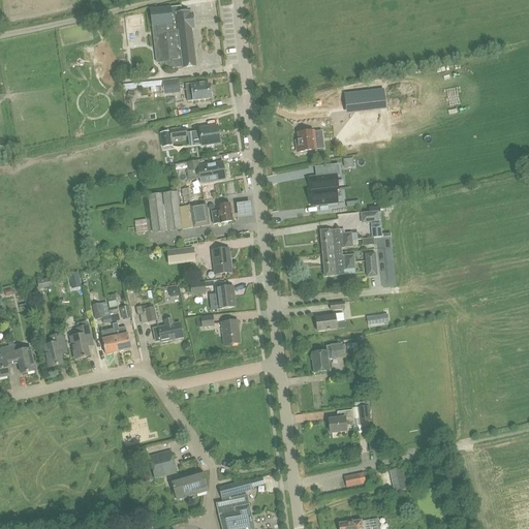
[(196,66),(192,30),(194,30),(192,13),(190,13),(190,12),(181,13),(181,7),(170,8),(170,7),(151,9),(153,27),(157,63),(166,62),(166,69),(183,67),(183,68),(196,66)]
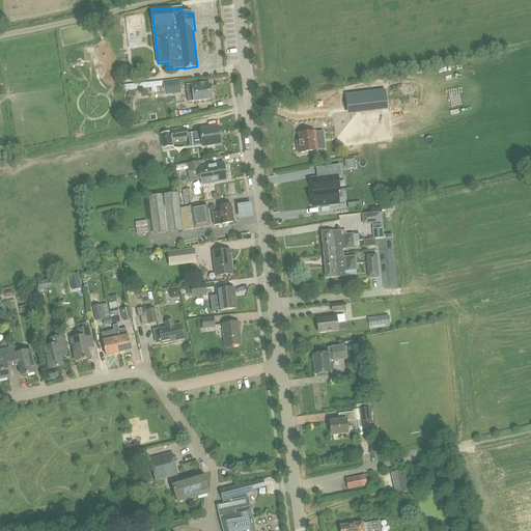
[(127,44),(130,56),(142,53),(136,23),(133,24),(132,18),(121,20),(123,29),(124,29),(128,44),(127,44)]
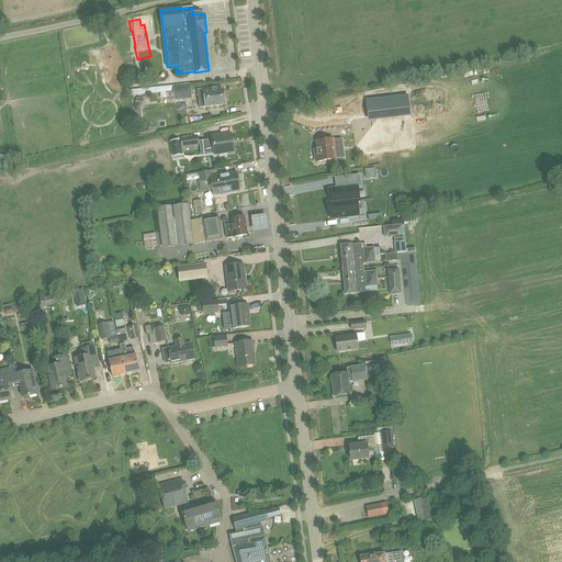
[(173,97),(173,98),(191,96),(190,85),(188,85),(172,87),(173,92),(173,97)]
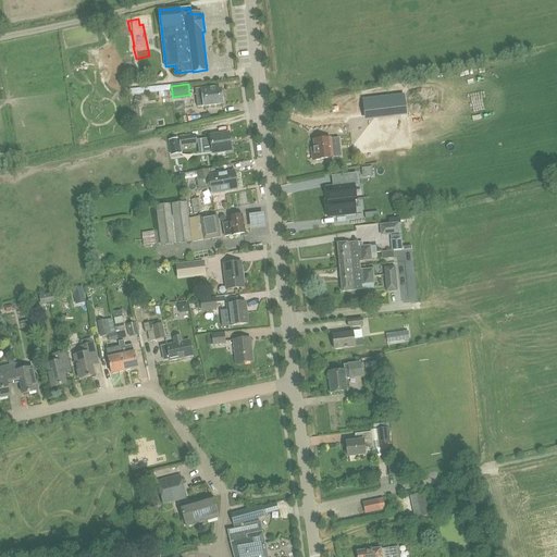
[(195,89),(197,108),(203,107),(222,104),(221,89),(217,90),(217,87),(201,89),(195,89)]
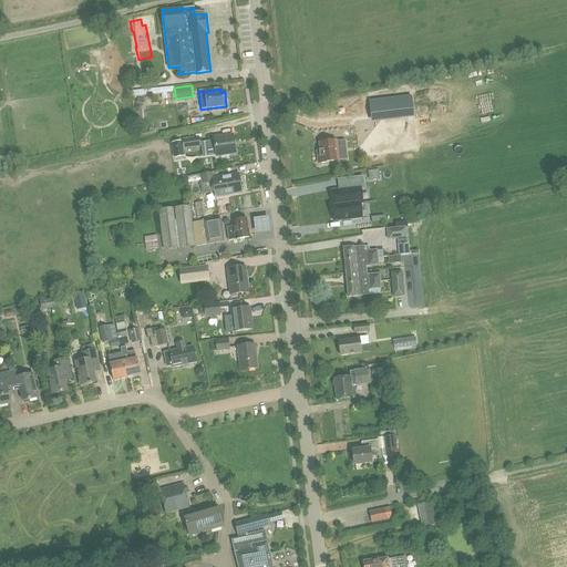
[(402,98),(388,100),(391,122),(403,120),(415,119),(412,96),(402,98)]
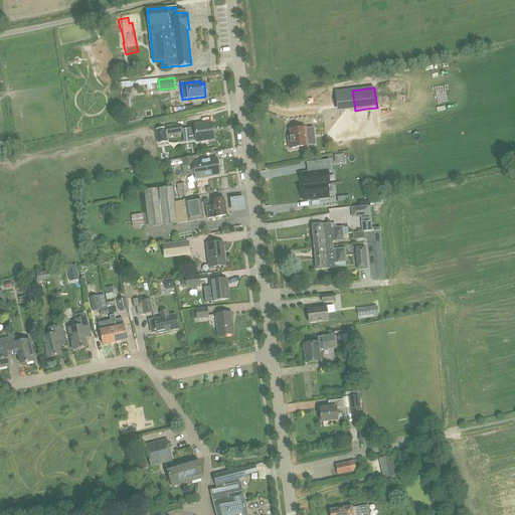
[(340,102),(340,93),(329,94),(329,103),(340,102)]
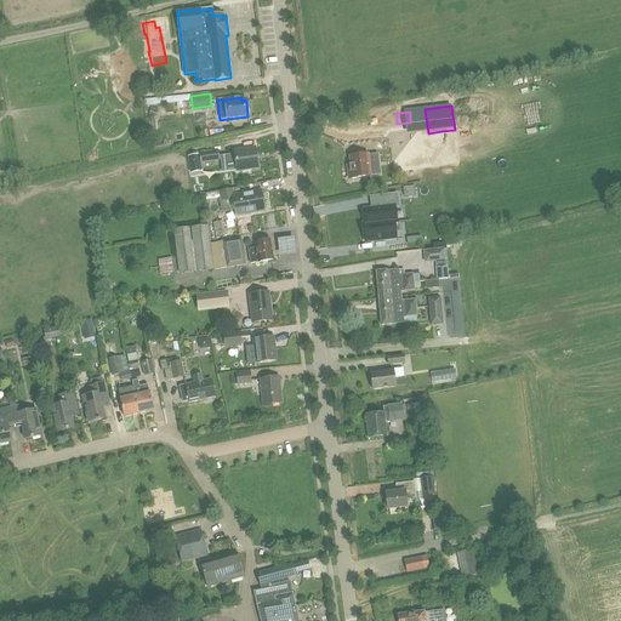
[(389,135),(368,137),(369,152),(391,149),(389,135)]
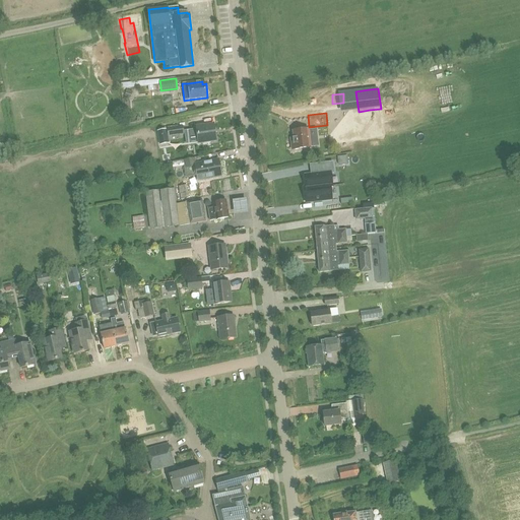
[(193,139),(198,138),(199,143),(215,140),(213,124),(196,127),(191,128),(193,139)]
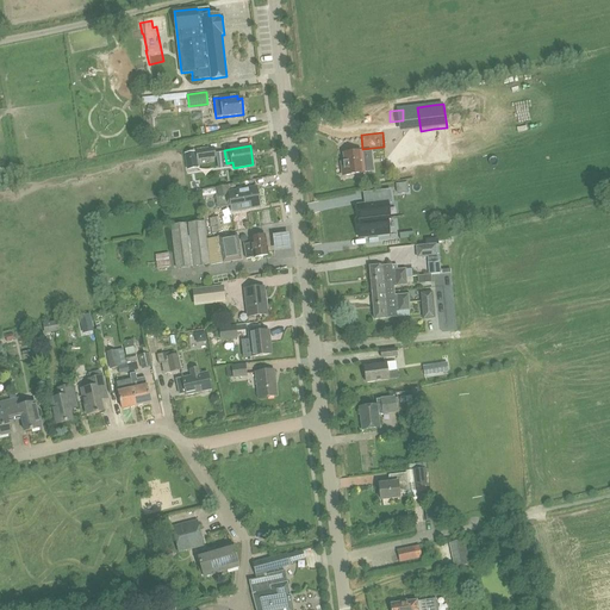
[(195,150),(198,161),(203,160),(216,159),(215,148),(200,150),(195,150)]
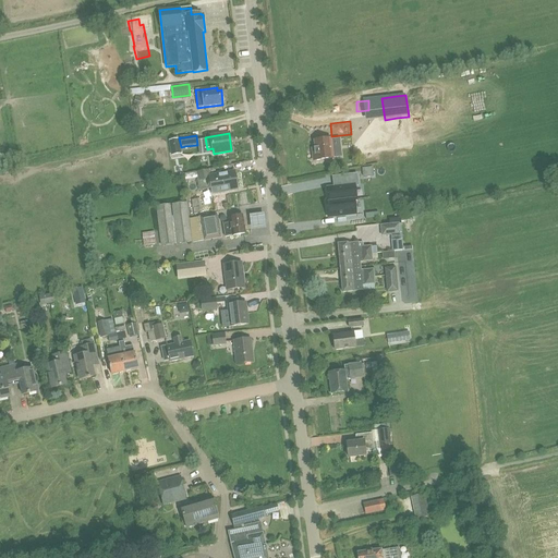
[(179,138),(169,141),(171,156),(181,154),(179,138)]
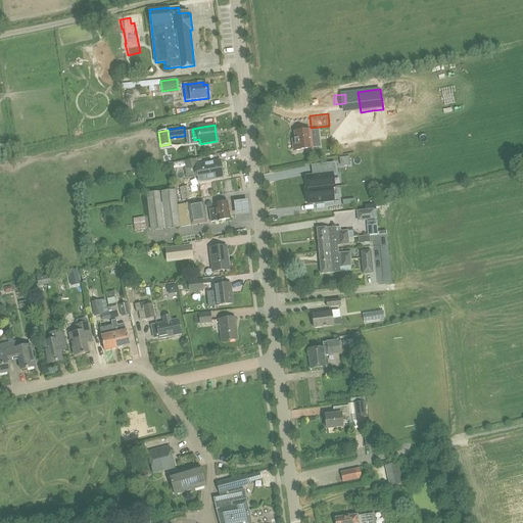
[(293,138),(293,142),(294,150),(314,148),(312,130),(294,132),(295,138),(293,138)]
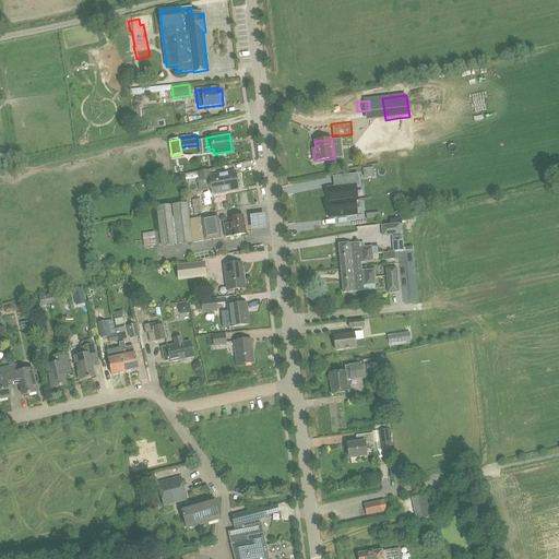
[(372,168),(363,170),(364,178),(373,176),(372,168)]
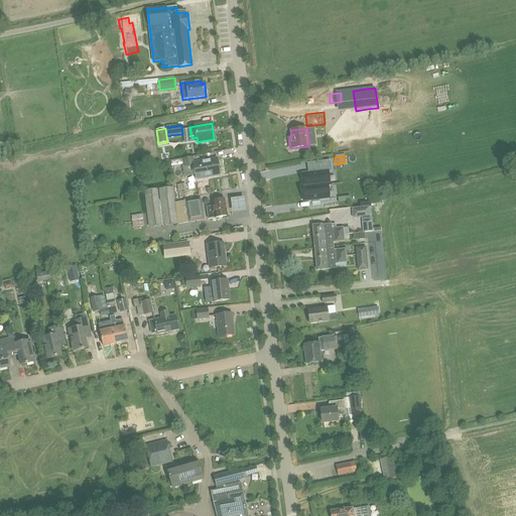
[(184,176),(197,174),(198,178),(219,174),(217,159),(195,163),(194,157),(181,159),(184,176)]
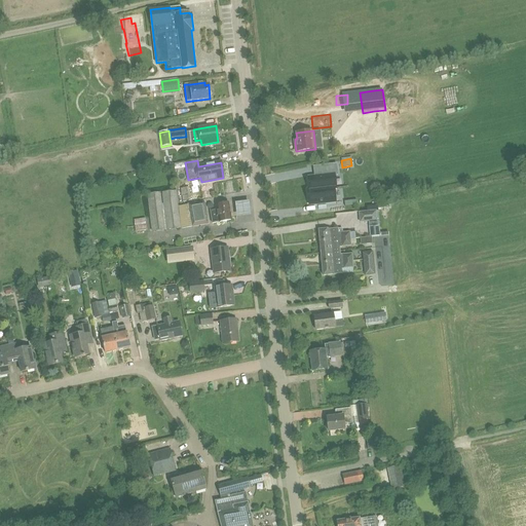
[(305,190),(305,191),(334,188),(332,176),(335,175),(334,164),(323,166),(324,176),(306,178),(307,189),(305,190)]
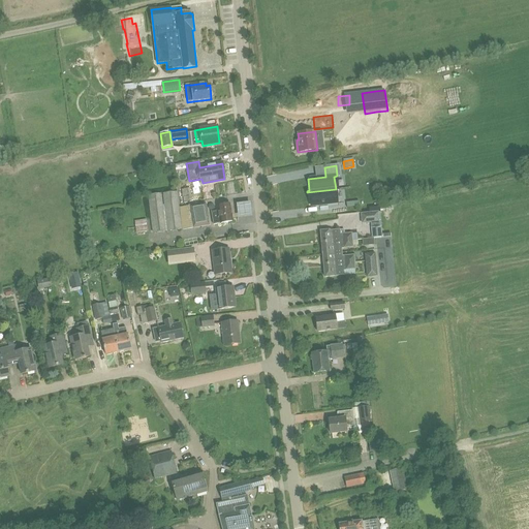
[(190,188),(182,189),(184,201),(192,200),(190,188)]
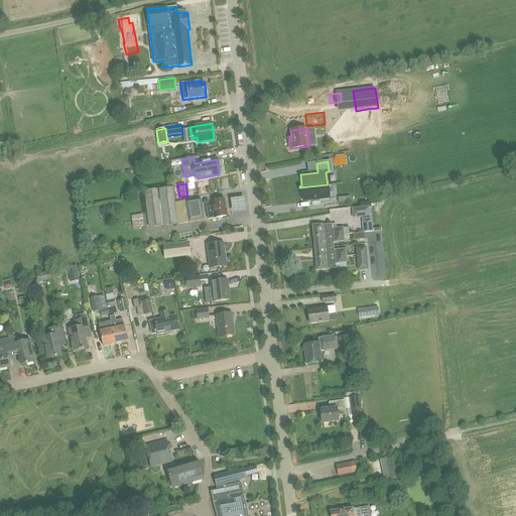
[(328,184),(299,187),(301,202),(328,199),(326,185),(328,185),(328,184)]
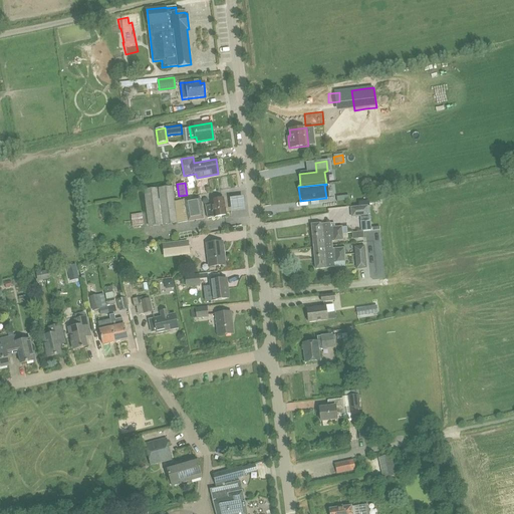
[(188,222),(184,200),(180,201),(176,201),(174,202),(173,187),(158,188),(160,200),(159,200),(157,189),(144,190),(149,227),(162,225),(177,224),(188,222)]
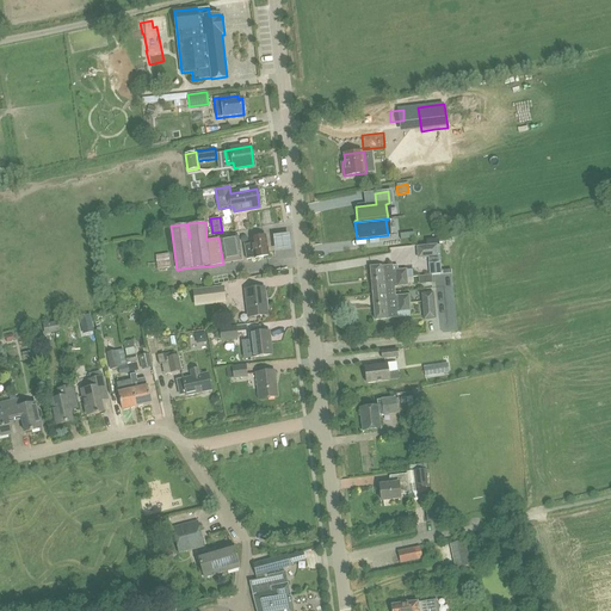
[(288,232),(271,232),(271,248),(289,247),(288,232)]
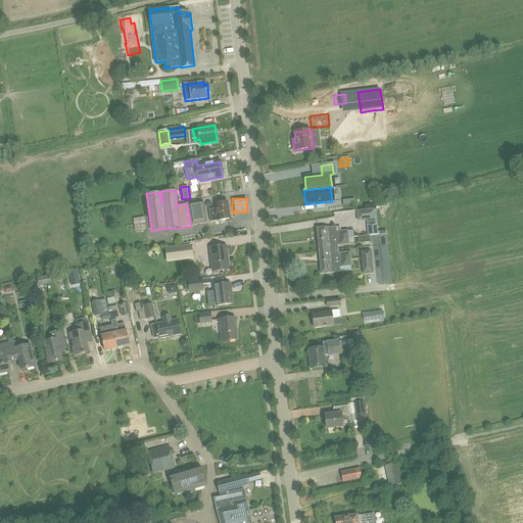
[(187,203),(191,226),(207,224),(203,200),(187,203)]
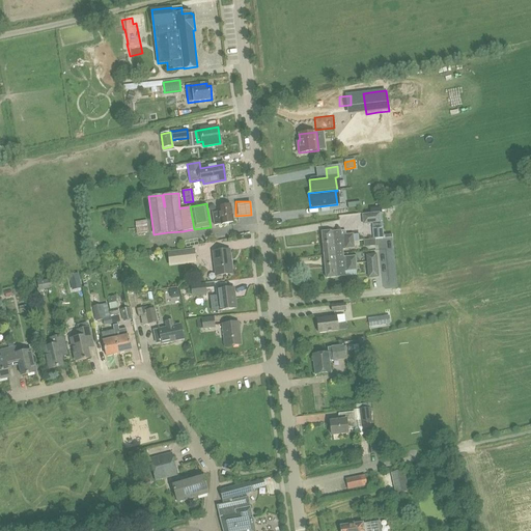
[(230,205),(218,207),(219,212),(213,213),(215,225),(233,222),(230,205)]
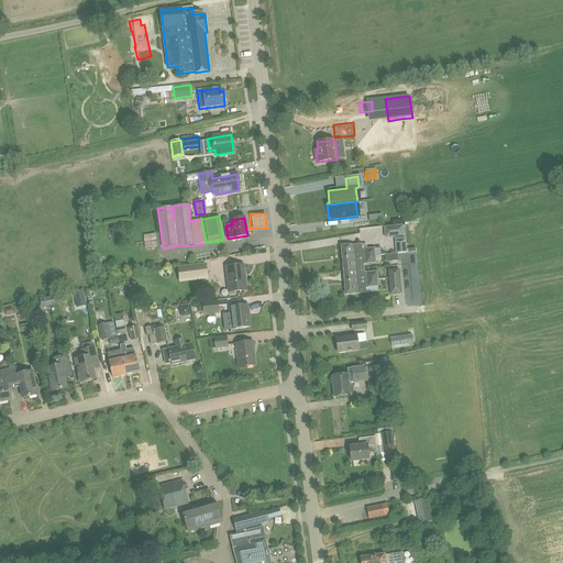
[(397,254),(407,253),(407,250),(406,240),(404,240),(401,225),(385,228),(386,239),(395,238),(397,251),(397,253),(397,254)]
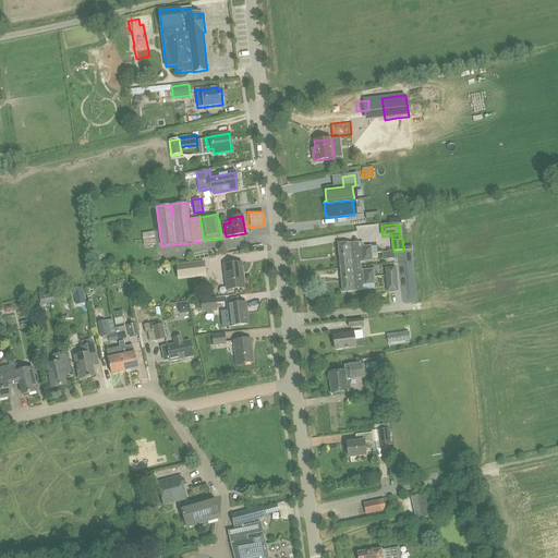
[(144,244),(156,242),(155,231),(143,232),(144,244)]
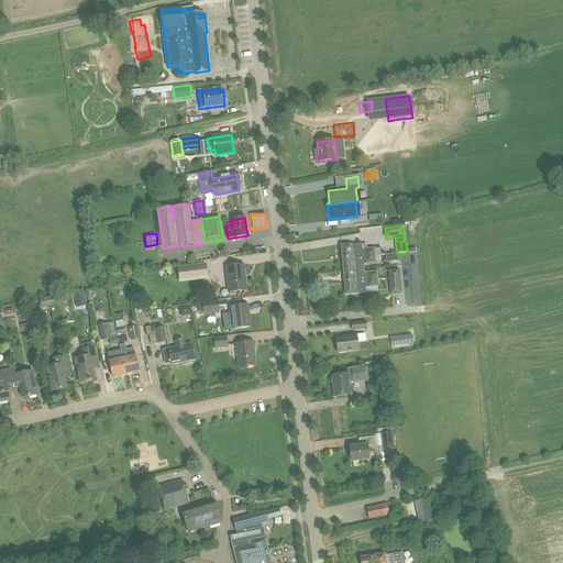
[(362,244),(341,246),(342,260),(363,257),(375,256),(375,249),(366,249),(366,244),(362,244)]
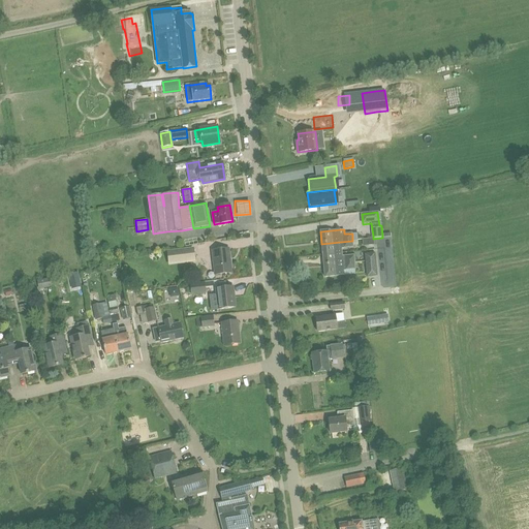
[(353,248),(353,246),(352,241),(341,242),(321,244),(322,254),(342,253),(341,249),(353,248)]
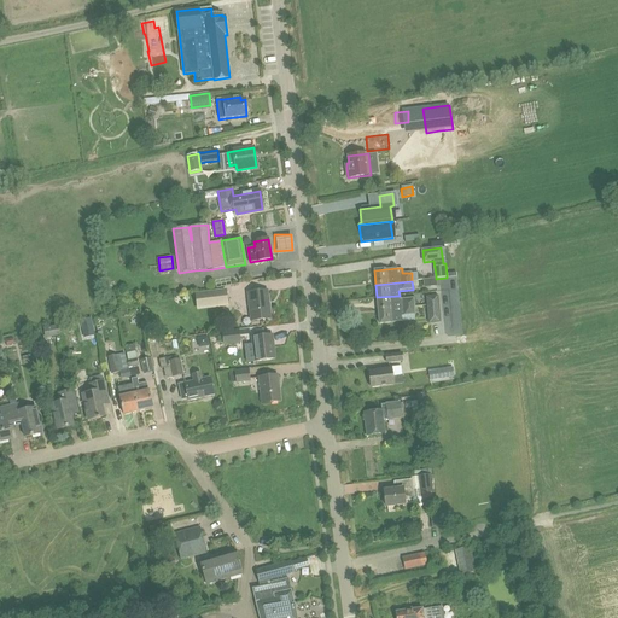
[(198,307),(229,304),(227,289),(196,292),(198,307)]
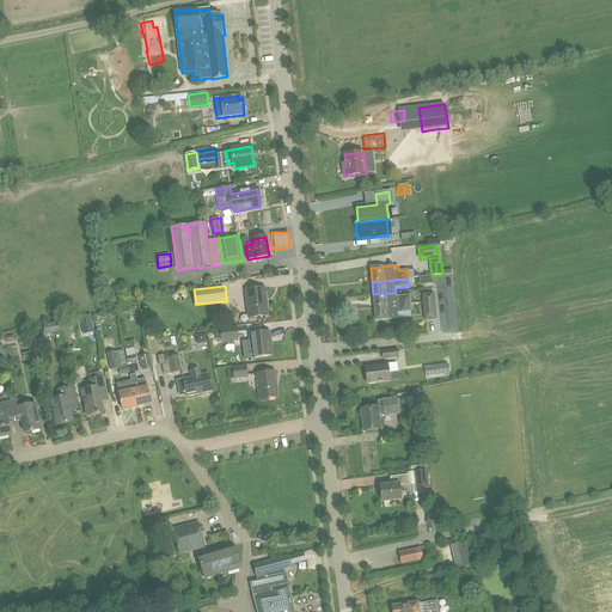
[(265,288),(245,291),(249,318),(268,316),(265,288)]
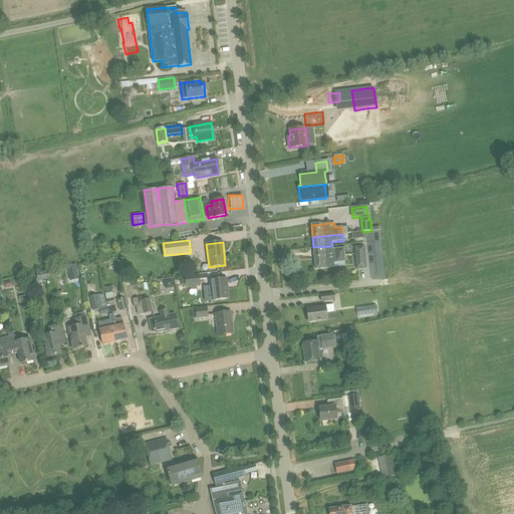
[(342,255),(344,254),(344,248),(332,249),(332,246),(313,247),(314,257),(333,256),(342,255)]
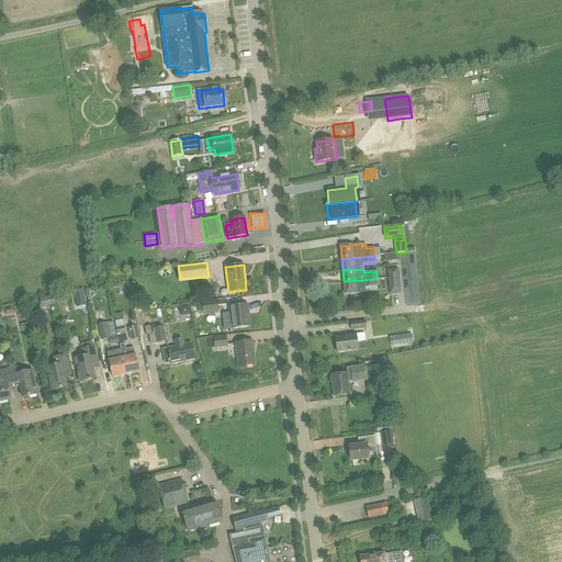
[(398,277),(389,278),(390,294),(401,293),(398,277)]
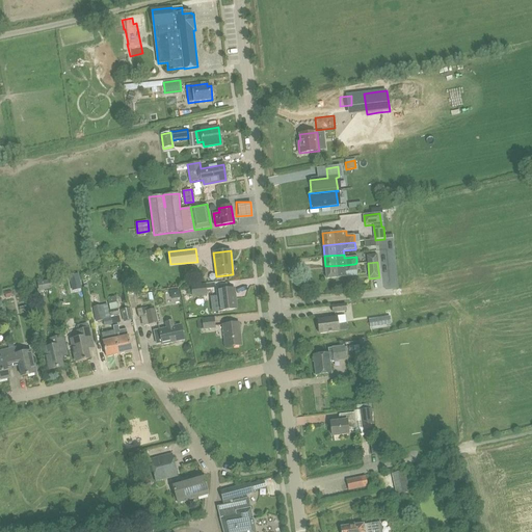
[(357,271),(356,263),(354,264),(345,265),(325,266),(326,278),(346,276),(345,272),(357,271)]
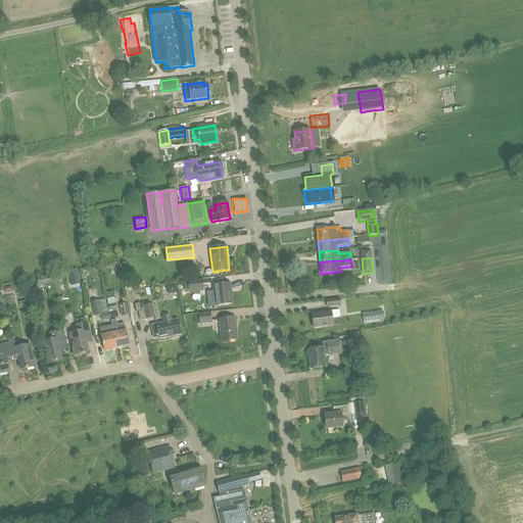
[(79,277),(77,270),(67,272),(69,279),(79,277)]
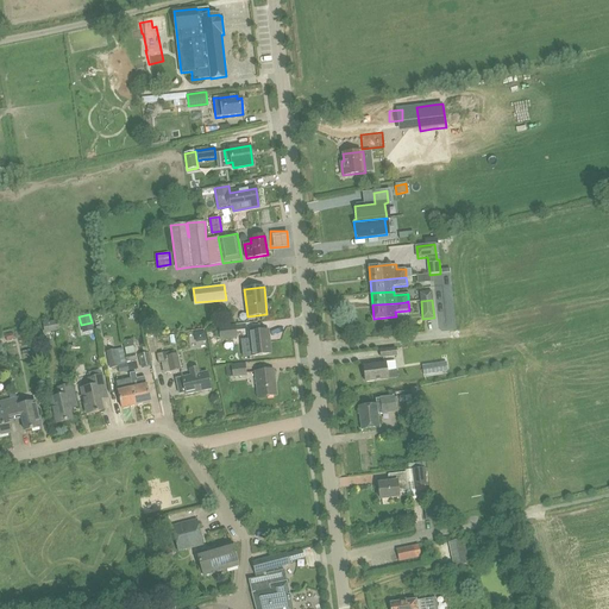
[(61,330),(58,320),(44,322),(45,333),(61,330)]
